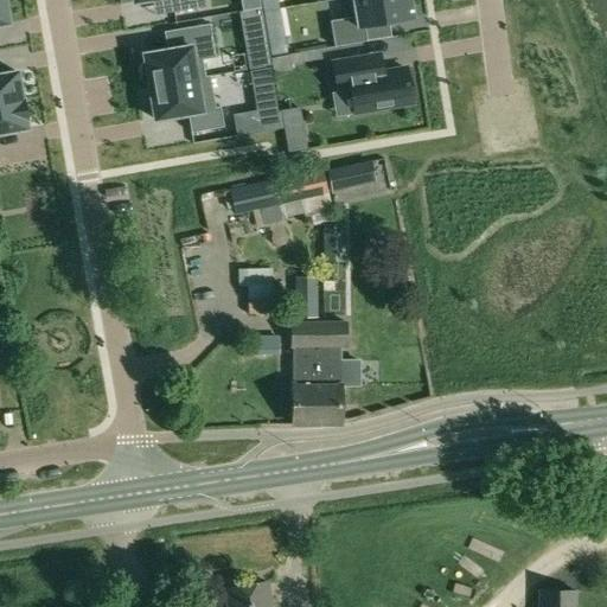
[(133,0),(134,2),(147,0),(171,0),(173,12),(205,7),(204,0),(133,0)]
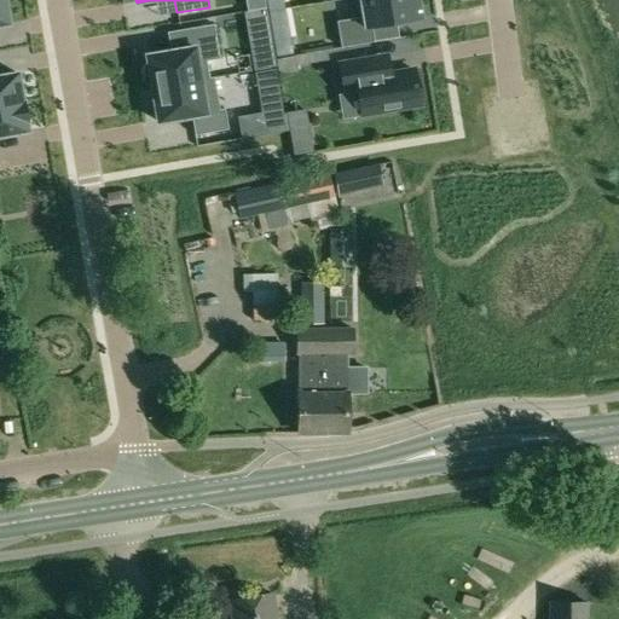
[(264,0),(244,0),(247,12),(266,9),(264,0)]
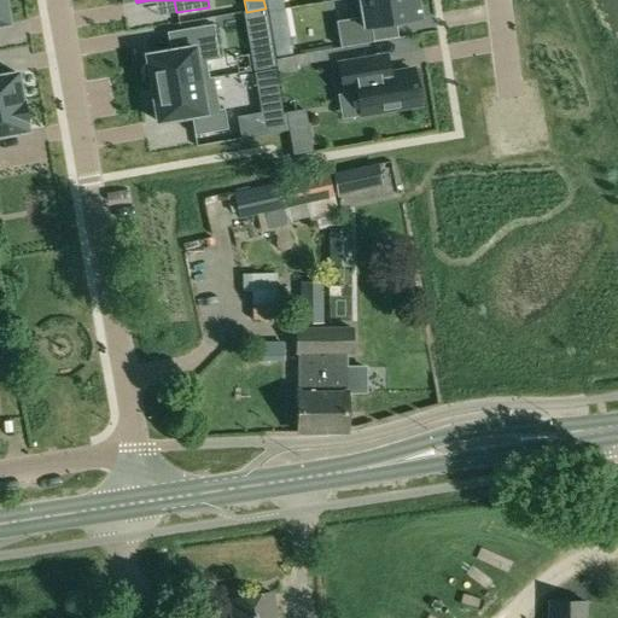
[(359,0),(362,17),(336,22),(340,48),(374,42),(371,27),(395,23),(420,18),(417,0),(359,0)]
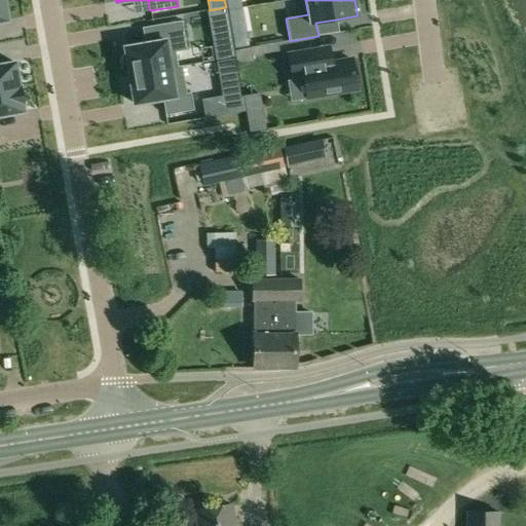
[(210,20),(212,35),(230,32),(228,16),(210,20)]
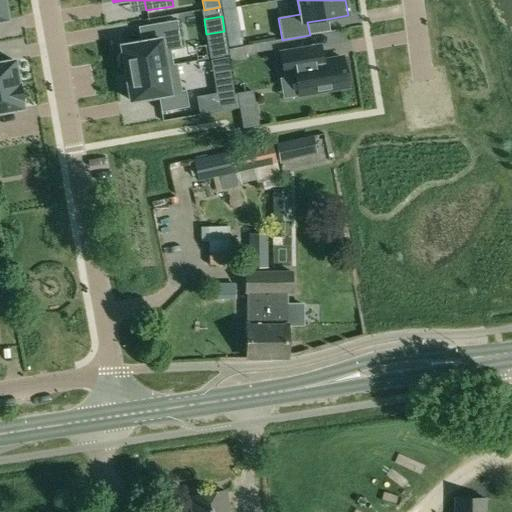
[(152,41),(121,46),(126,74),(177,65),(177,64),(173,64),(170,51),(181,49),(176,20),(149,25),(152,41)]
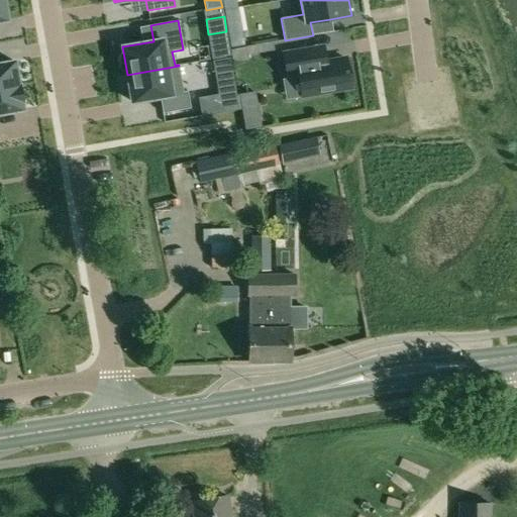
[(242,33),(228,36),(230,48),(244,45),(242,33)]
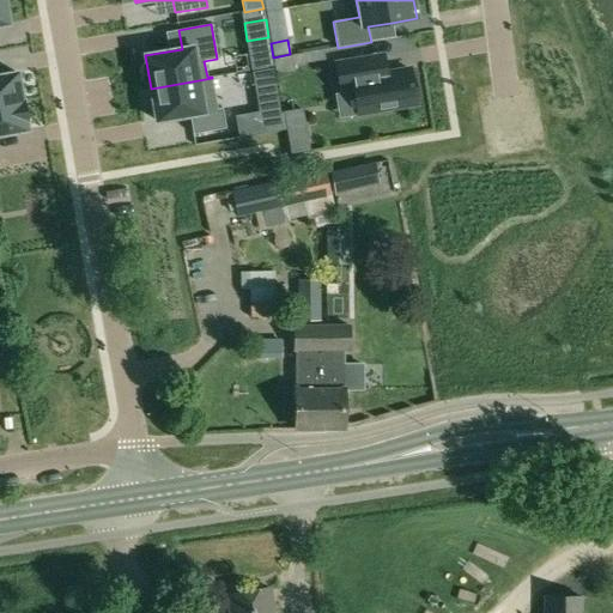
[(272,59),(273,66),(274,70),(274,73),(293,70),(293,66),(291,55),(272,59)]
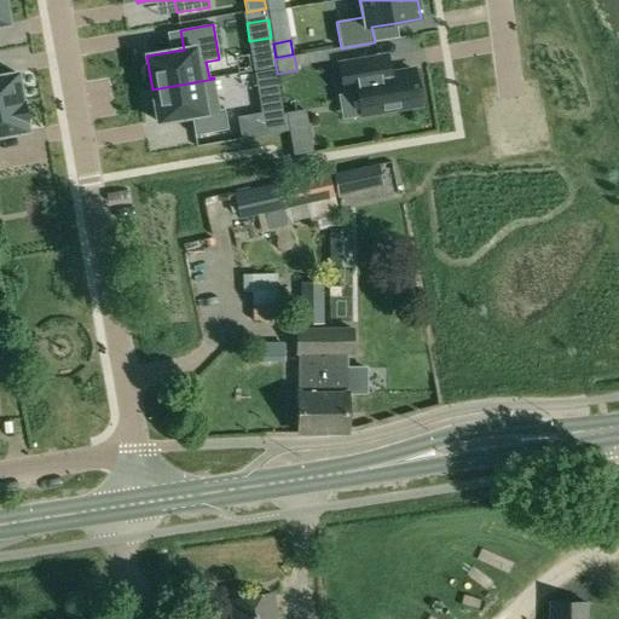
[(377,58),(339,65),(343,96),(358,93),(362,116),(418,106),(412,70),(380,76),(377,58)]
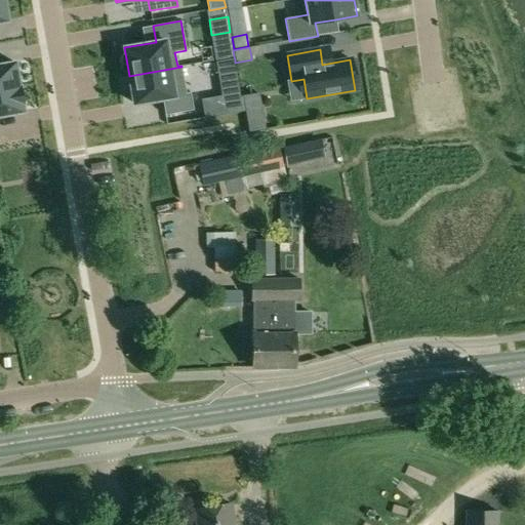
[(0,90),(18,87),(14,63),(0,65),(0,90)]
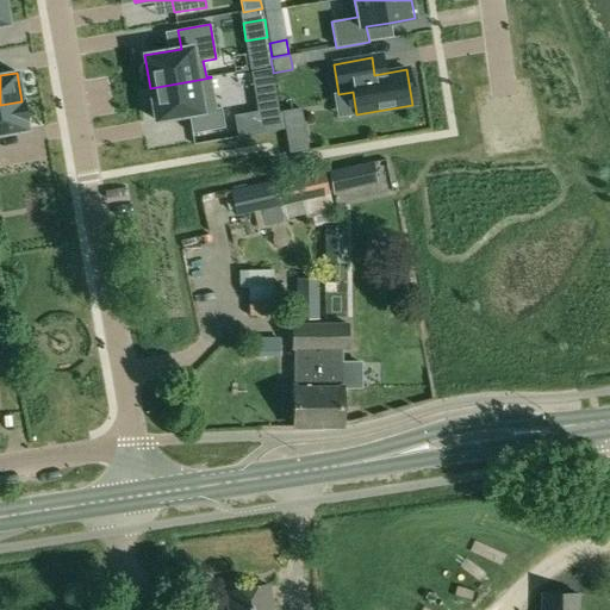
[(211,78),(150,88),(156,120),(188,116),(192,134),(224,128),(221,107),(216,109),(211,78)]
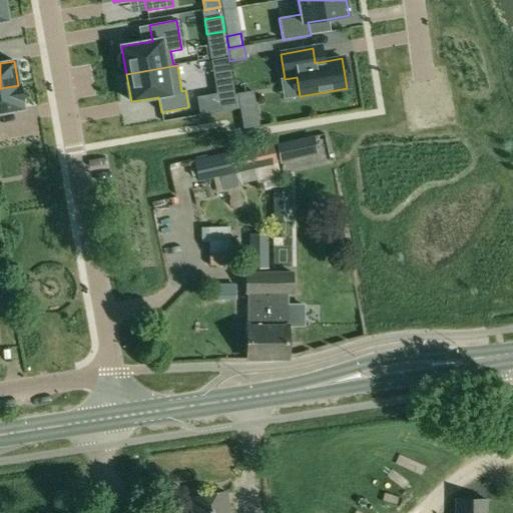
[(18,85),(0,88),(0,112),(1,113),(1,112),(22,109),(21,101),(18,85)]
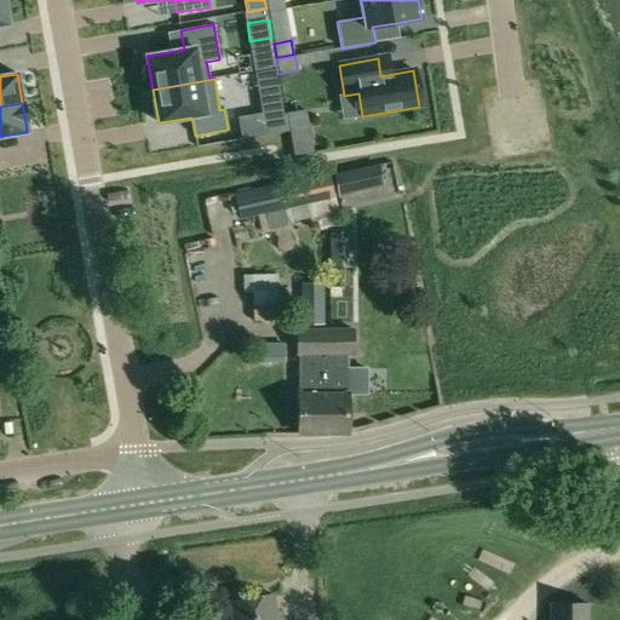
[(286,131),(282,109),(262,113),(240,116),(244,138),(286,131)]
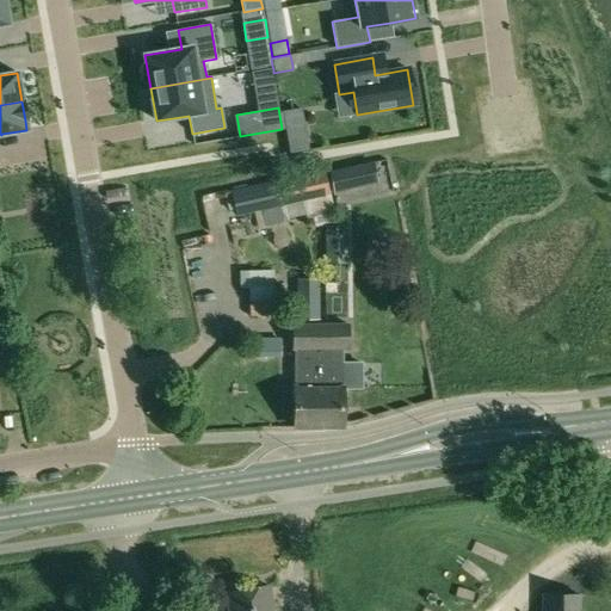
[(306,133),(287,135),(290,154),(308,150),(306,133)]
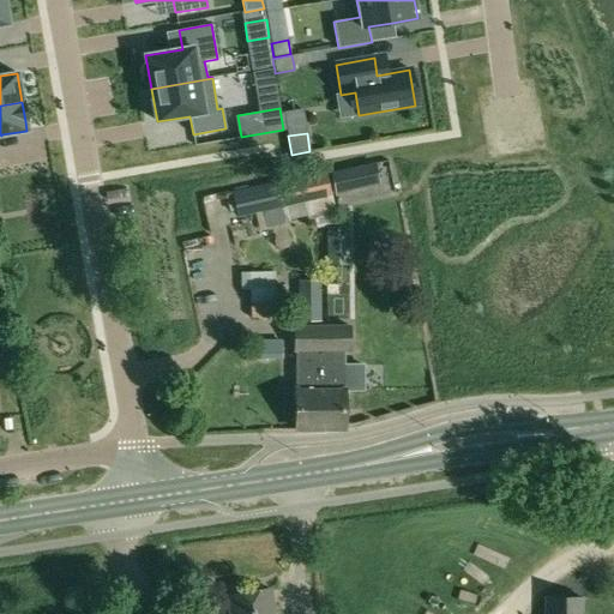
[(326,170),(230,192),(238,218),(264,212),(282,208),(308,203),(332,197),(326,170)]
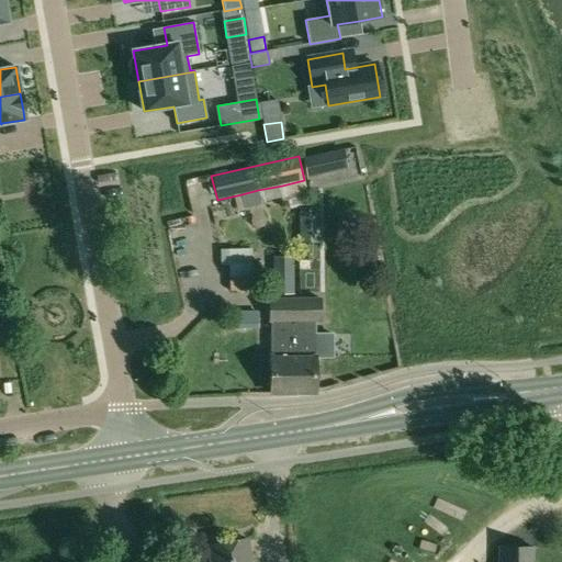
[(304,159),(303,159),(307,176),(321,172),(317,156),(304,159)]
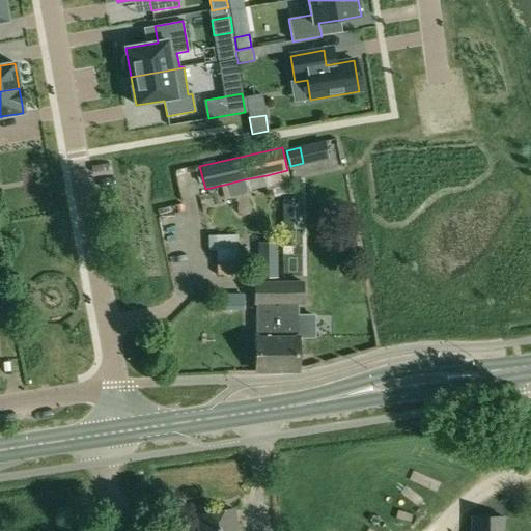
[(287,170),(267,175),(269,187),(289,183),(287,170)]
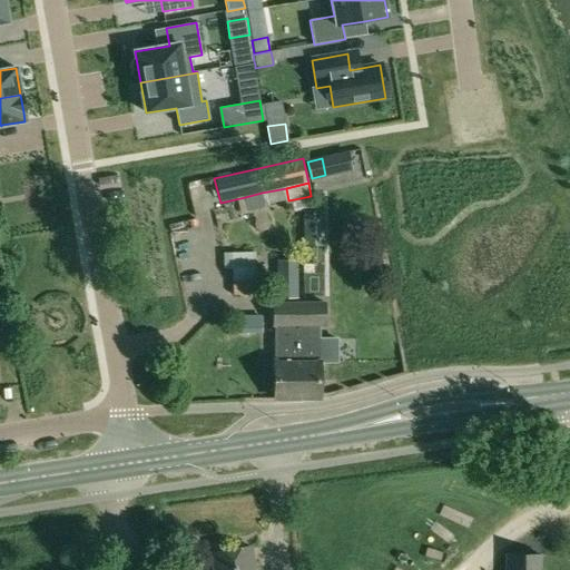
[(262,193),(245,197),(248,210),(253,209),(254,217),(266,215),(262,193)]
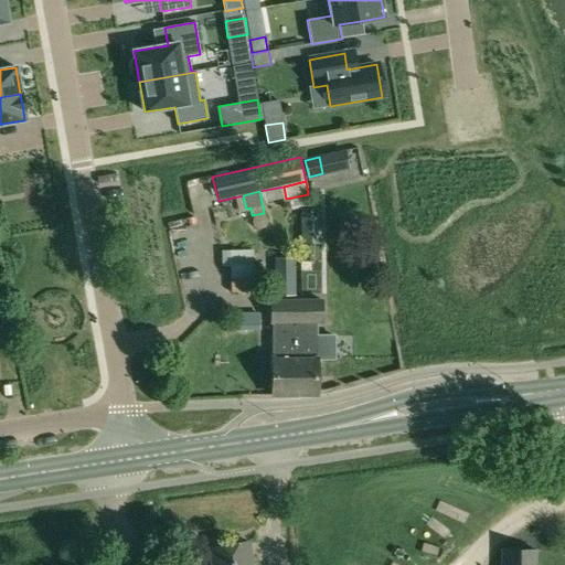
[(320,222),(300,222),(300,244),(321,243),(320,222)]
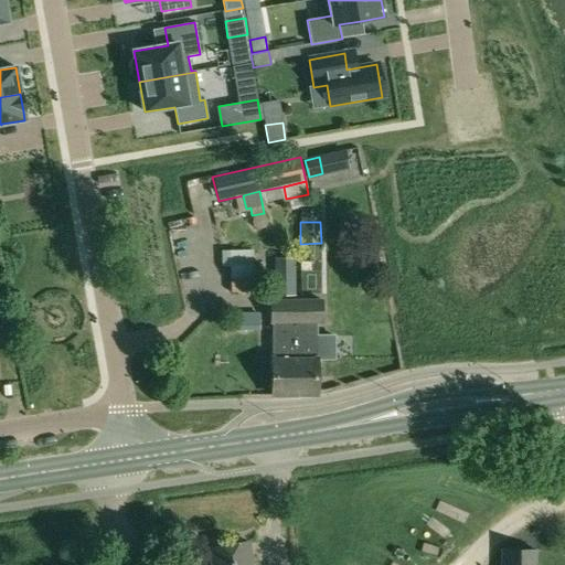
[(222,251),(222,267),(230,267),(230,278),(231,278),(255,278),(255,252),(222,251)]
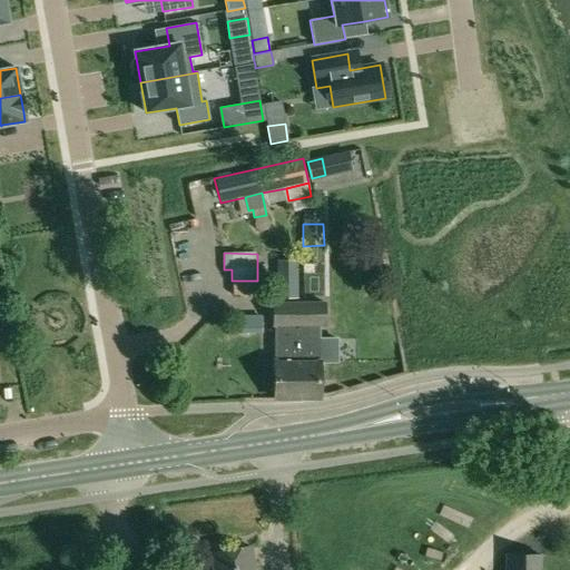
[(277,261),(277,296),(295,296),(295,261),(277,261)]
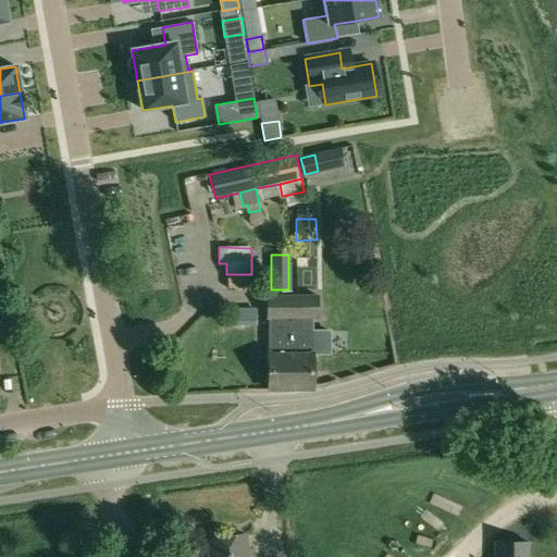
[(251,274),(227,274),(229,287),(250,287),(251,274)]
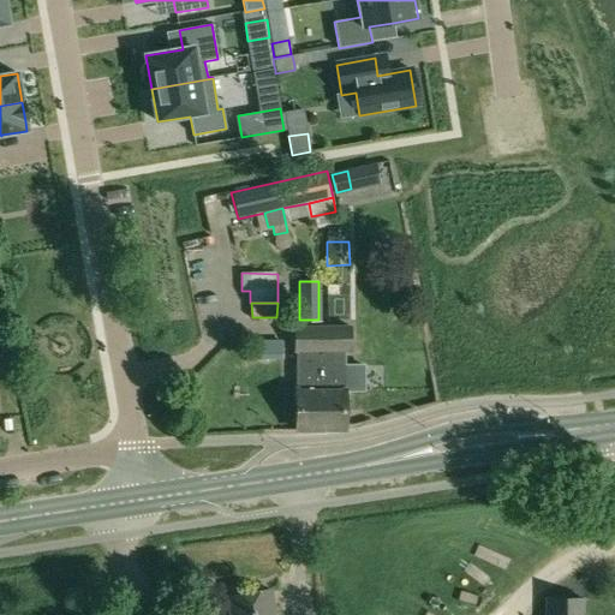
[(323,328),(296,328),(296,352),(297,352),(298,430),(326,430),(323,328)]
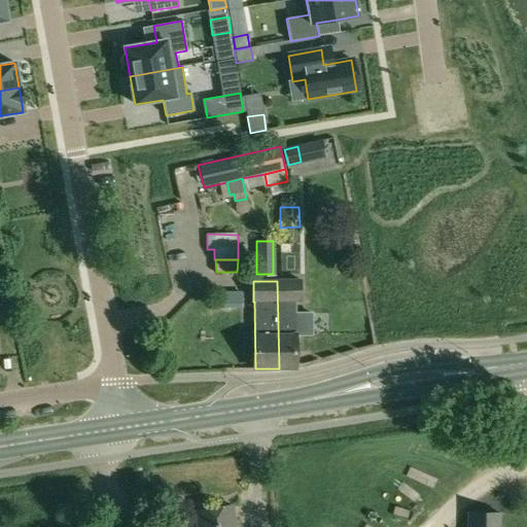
[(281,281),(277,281),(279,369),(281,369),(295,369),(295,334),(294,303),(301,303),(300,281),(281,281)]
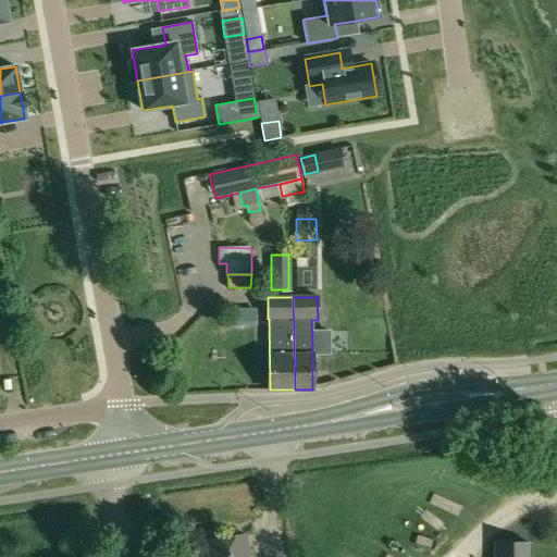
[(247,556),(244,535),(208,541),(210,556),(247,556)]
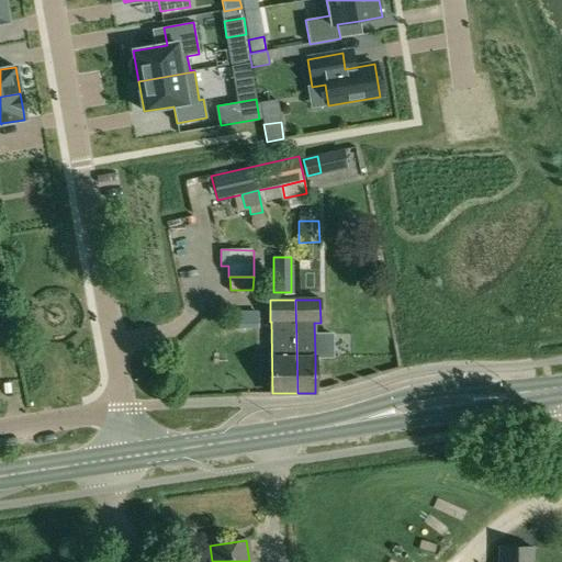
[(501,547),(499,561),(531,561),(532,548),(501,547)]
